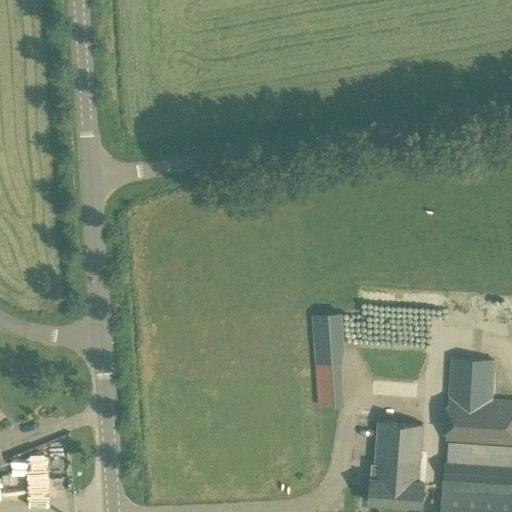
[(320,405),(343,404),(340,365),(344,348),(341,312),(328,312),(312,315),(320,405)]
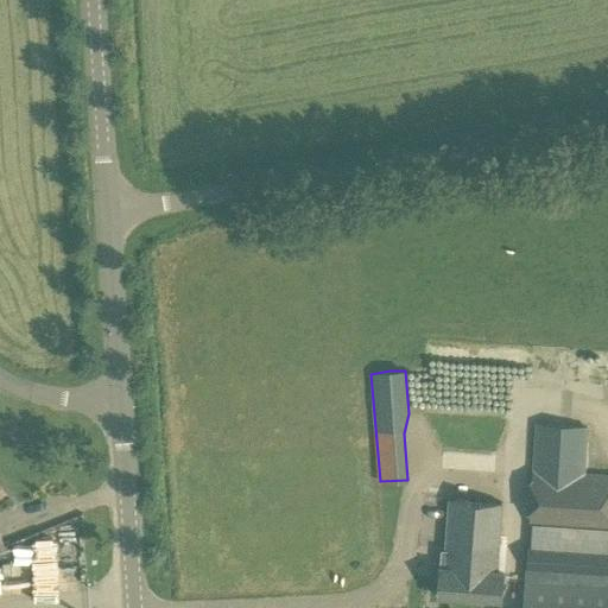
[(607,529),(607,475),(584,473),(587,426),(536,424),(533,470),(530,524),(607,529)]
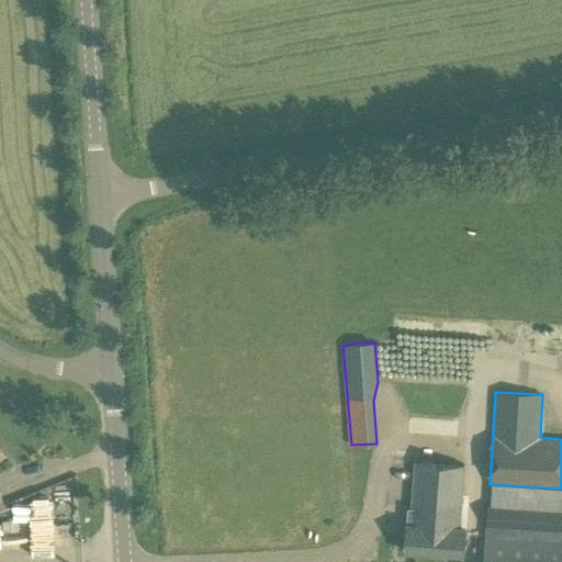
[(459,526),(463,465),(416,461),(413,508),(408,508),(407,523),(406,523),(404,550),(462,555),(464,527),(459,526)]
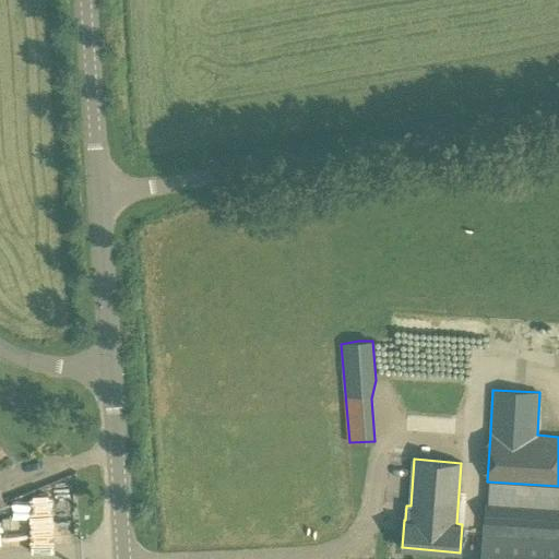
[(558,503),(485,499),(484,523),(558,528),(558,503)]
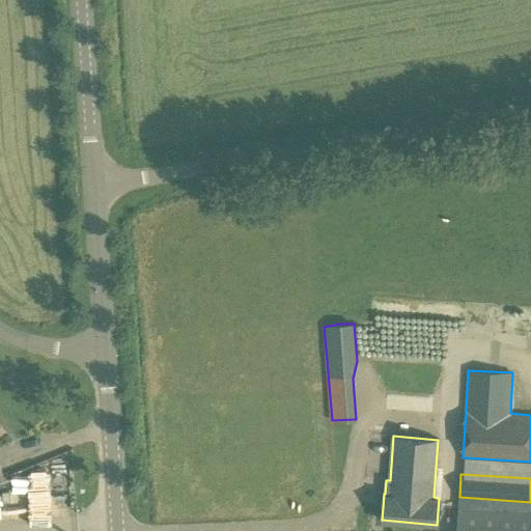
[(530,530),(530,509),(458,506),(456,530),(530,530)]
